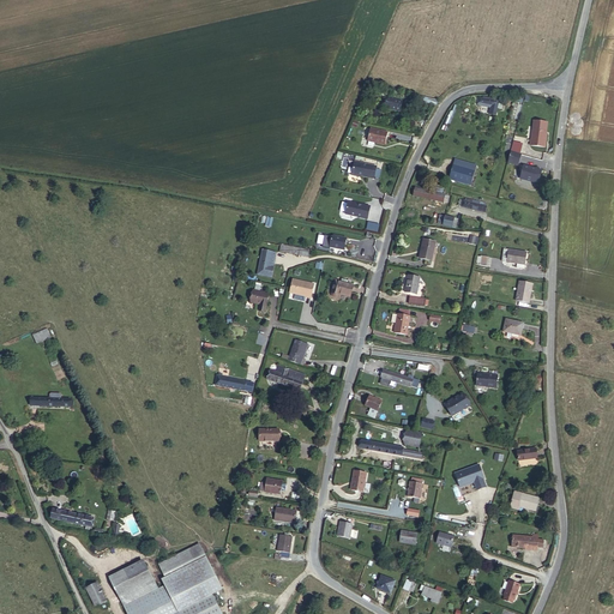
[(385,96),(384,106),(402,108),(403,98),(385,96)]
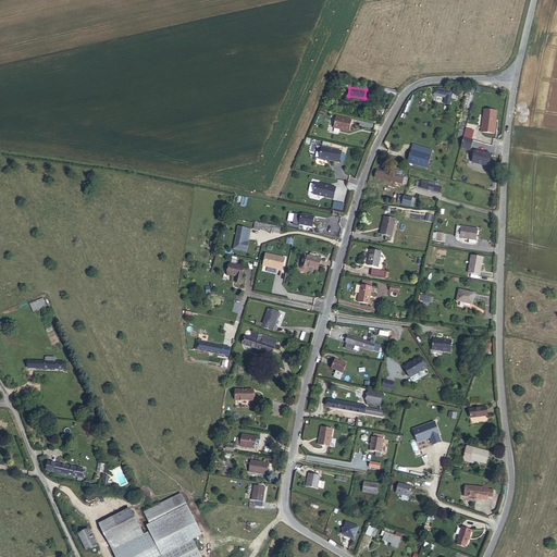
[(498,112),(486,109),(480,130),(493,134),(494,128),(498,112)]
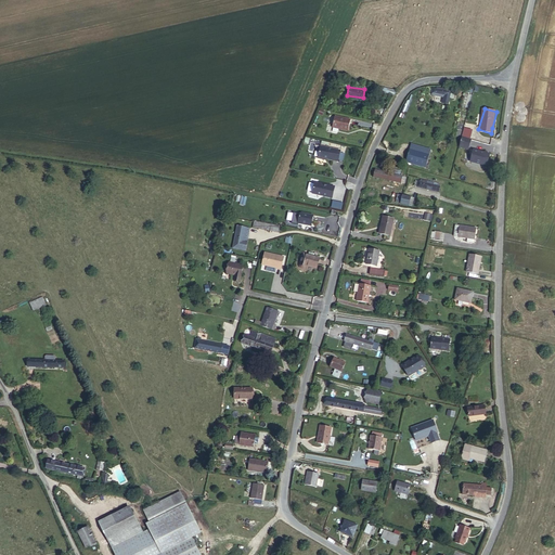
[(334,115),(332,127),(348,130),(350,118),(334,115)]
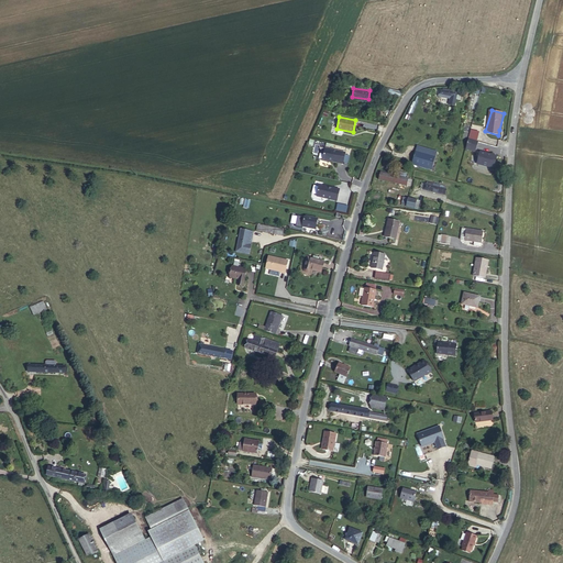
[(476,153),(481,132),(471,130),(466,151),(476,153)]
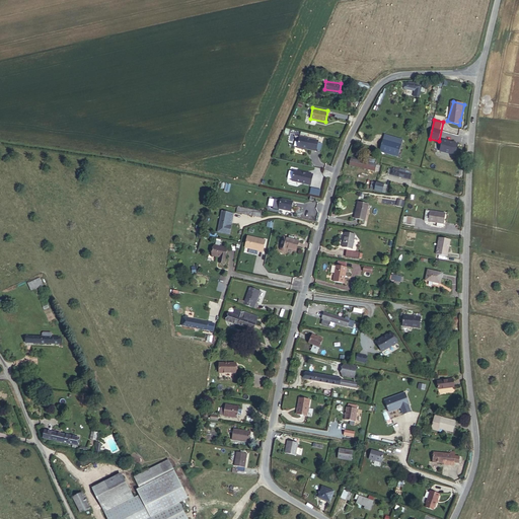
[(398,158),(403,140),(384,135),(379,153),(398,158)]
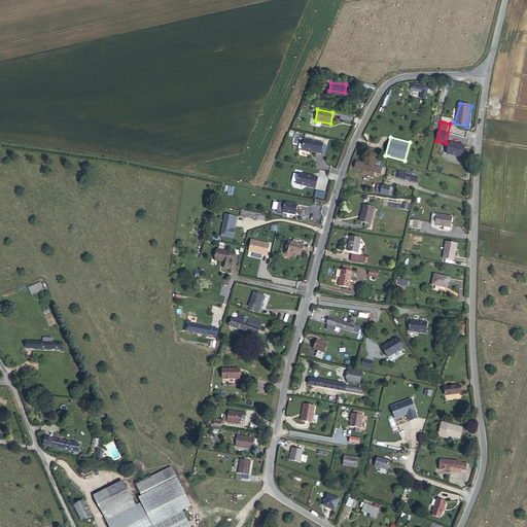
[(305,139),(302,150),(308,151),(308,150),(322,153),(324,143),(305,139)]
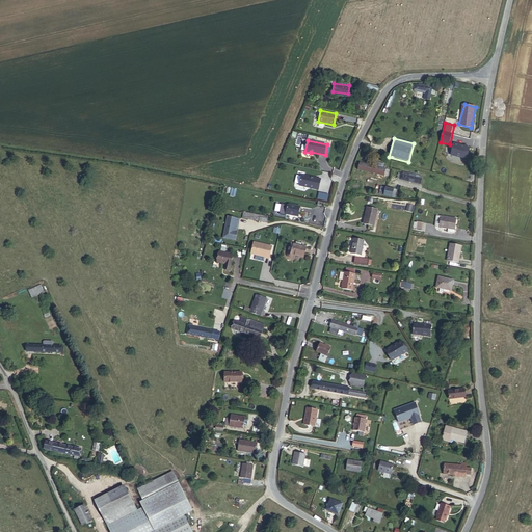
[(456,147),(452,156),(466,161),(470,151),(456,147)]
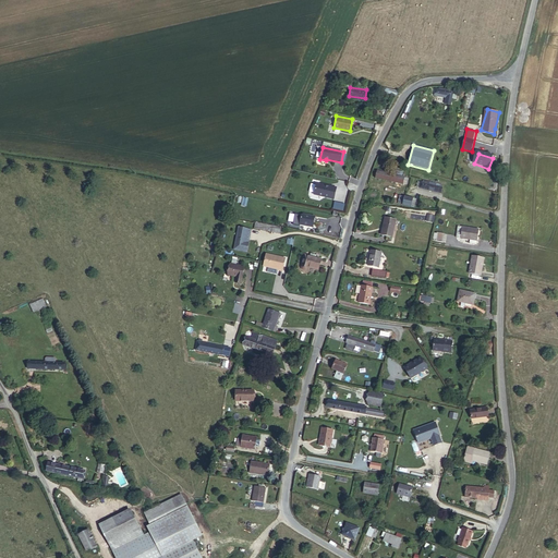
[(403,177),(378,171),(376,179),(401,184),(403,177)]
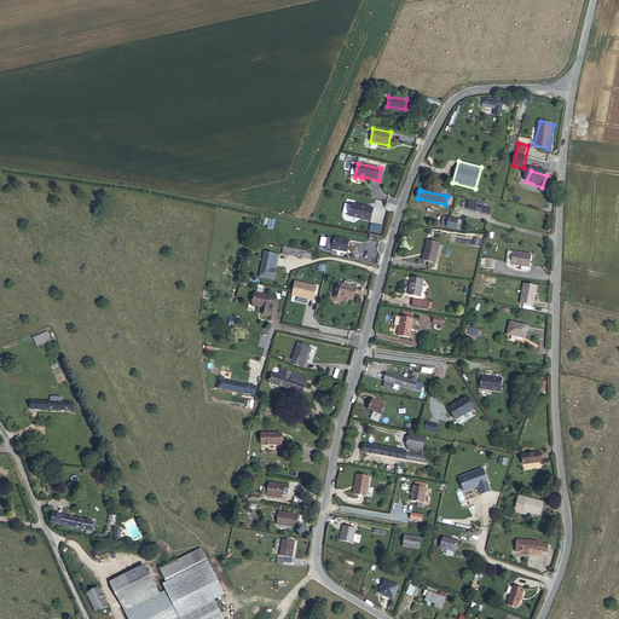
[(473,204),(467,203),(466,209),(487,215),(491,204),(475,201),(473,204)]
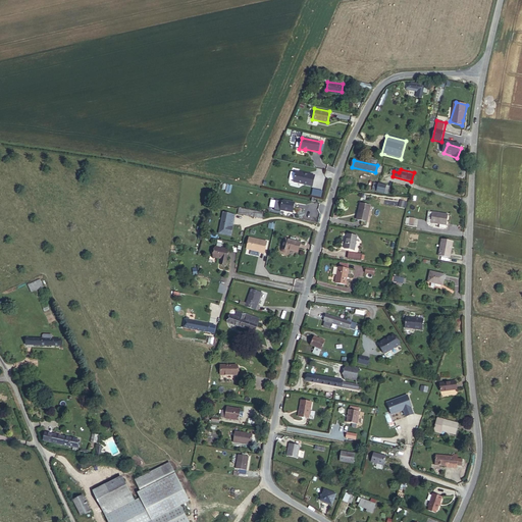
[(306,173),(301,172),(299,183),(318,187),(320,177),(313,175),(313,174),(309,173),(308,174),(306,173)]
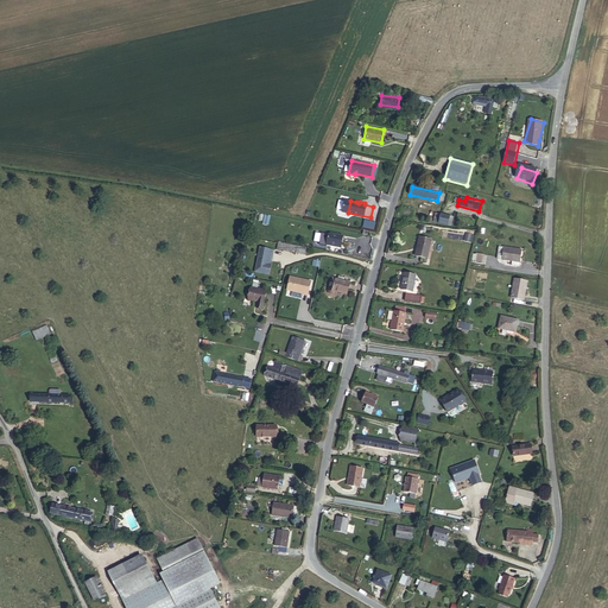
[(454,219),(435,214),(432,220),(451,225),(454,219)]
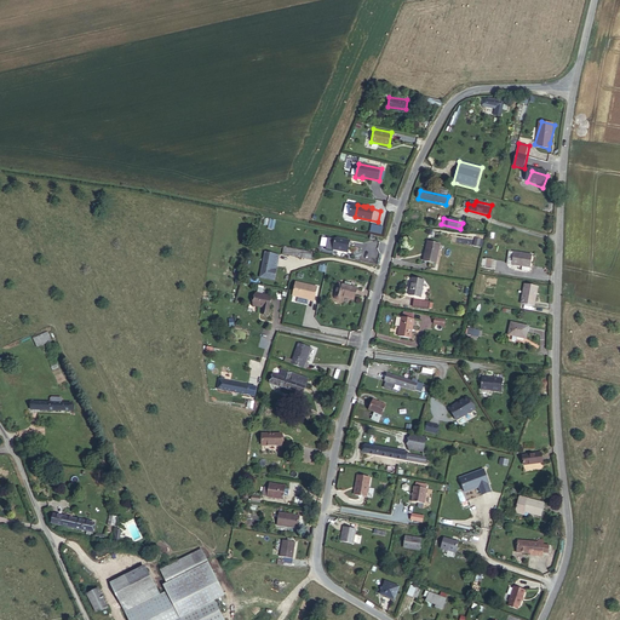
[(383,235),(384,227),(372,225),(371,234),(383,235)]
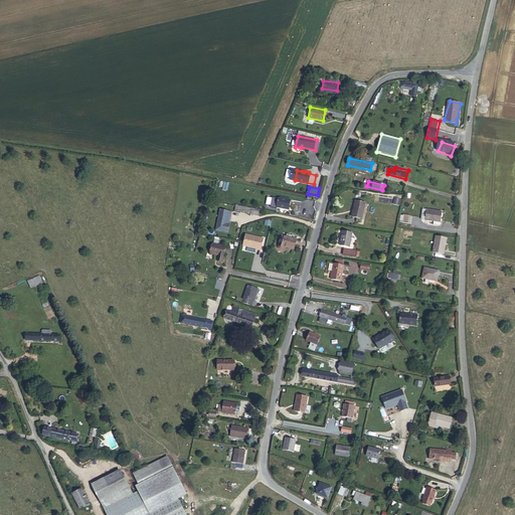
[(287,208),(289,207),(290,198),(278,196),(276,206),(287,208)]
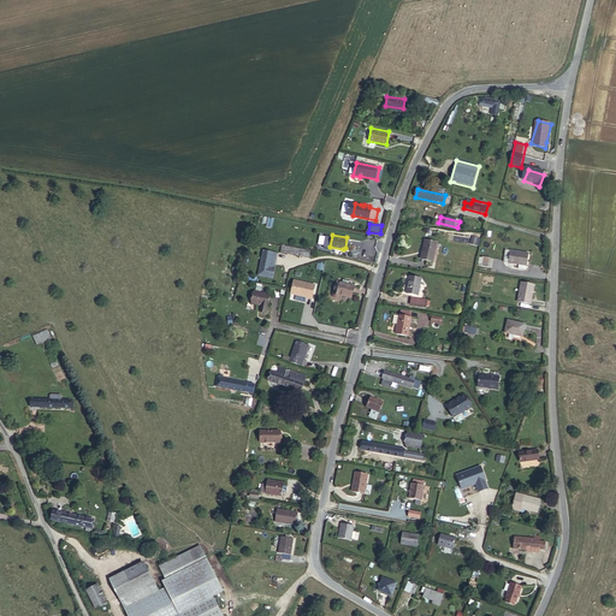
[(428,237),(424,258),(436,260),(440,241),(428,237)]
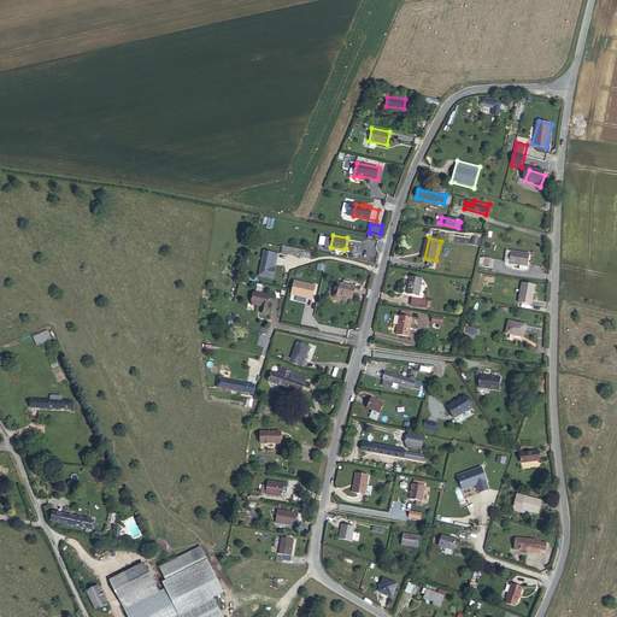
[(309,251),(282,245),(281,250),(307,256),(309,251)]
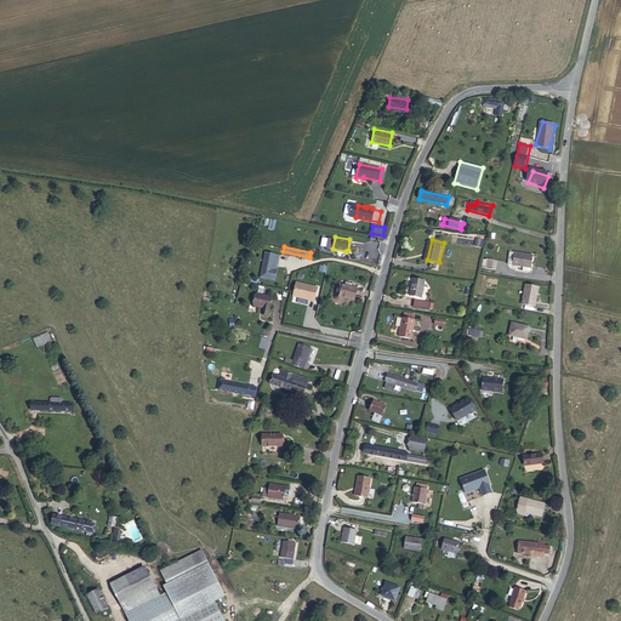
[(274,266),(277,254),(268,251),(263,275),(277,278),(279,268),(274,266)]
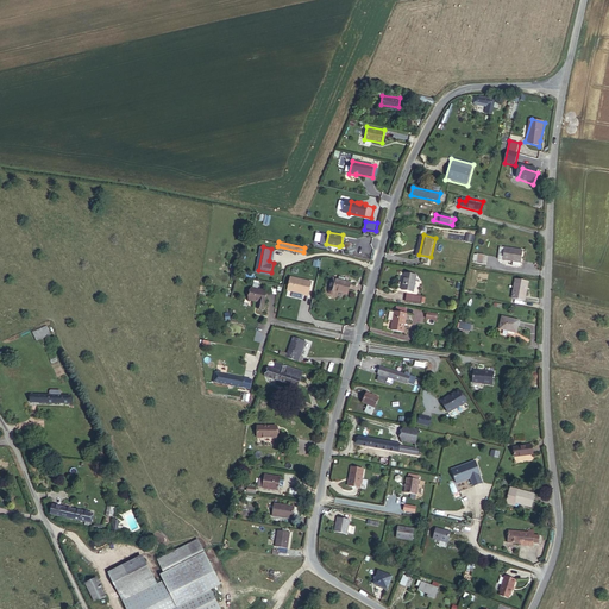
[(525,253),(507,250),(506,263),(522,265),(525,253)]
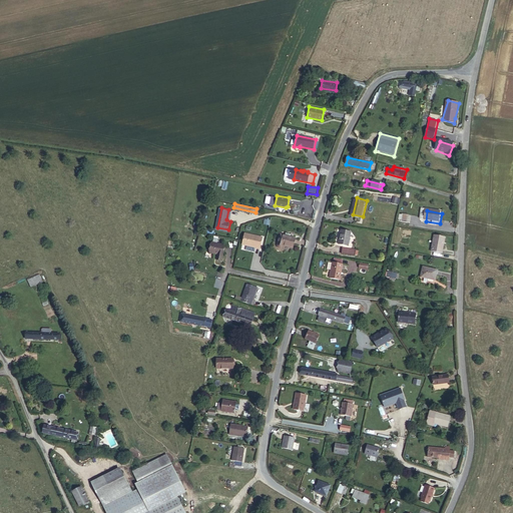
[(410,217),(403,216),(401,223),(409,224),(410,217)]
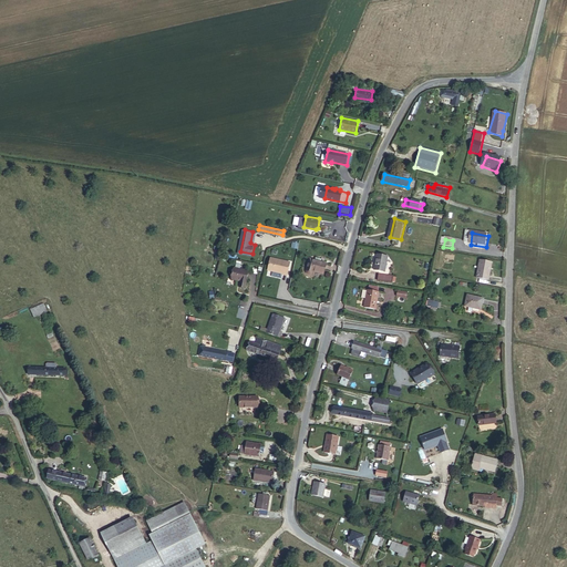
[(377,253),(372,269),(384,271),(388,255),(377,253)]
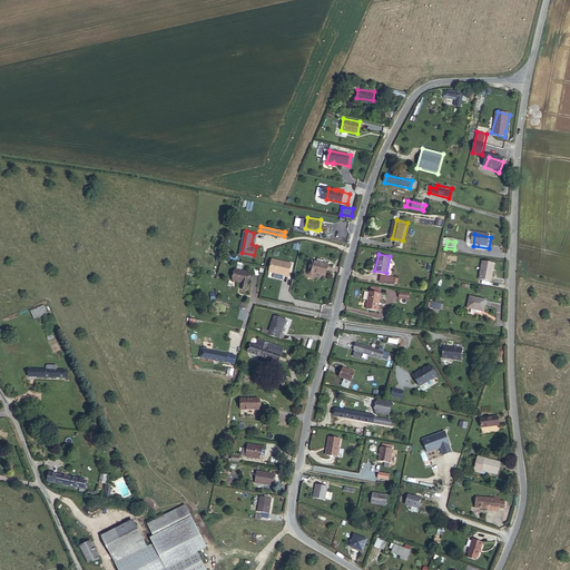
[(291,278),(293,264),(272,259),(269,274),(291,278)]
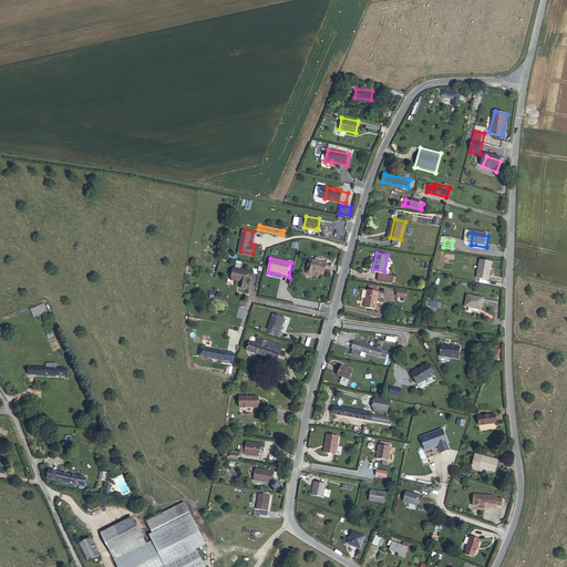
[(312,271),(323,275),(326,264),(308,259),(303,275),(310,276),(312,271)]
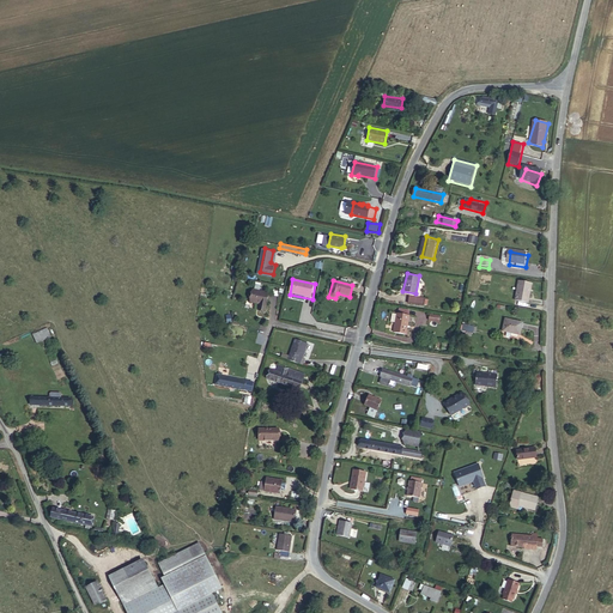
[(532,286),(520,284),(515,302),(528,304),(532,286)]
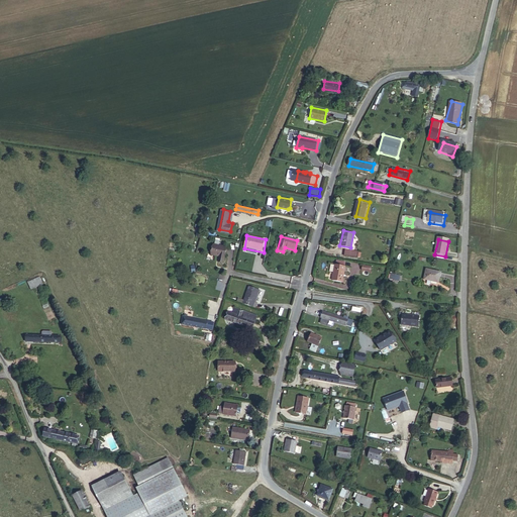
[(227,246),(214,244),(212,254),(220,255),(219,263),(224,264),(227,246)]
